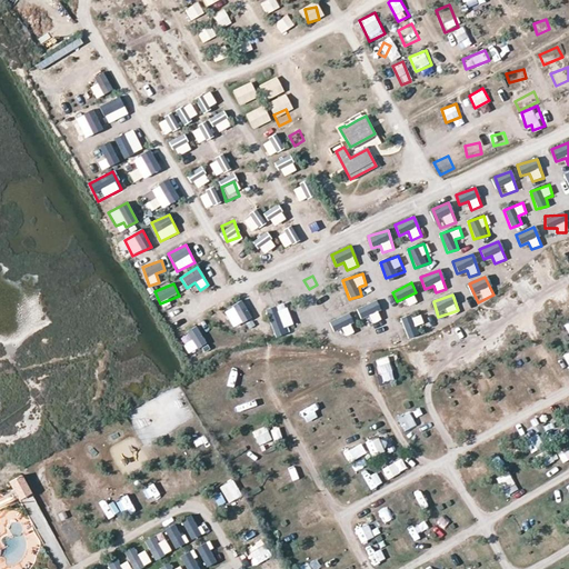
[(233,328),(251,319),(241,300),(232,306),(237,313),(228,319),(233,328)]
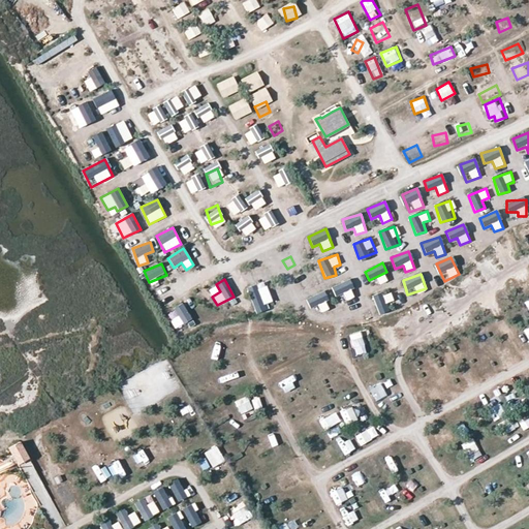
[(331,285),(335,297),(344,293),(346,301),(355,298),(349,280),(331,285)]
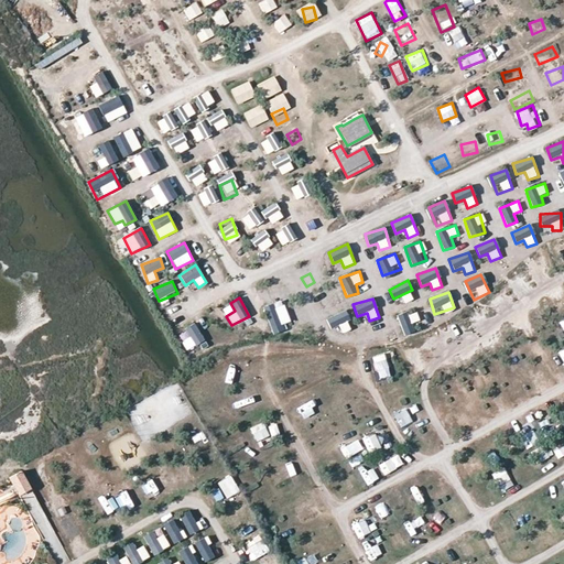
[(292,327),(285,308),(275,312),(273,303),(263,307),(272,334),(292,327)]
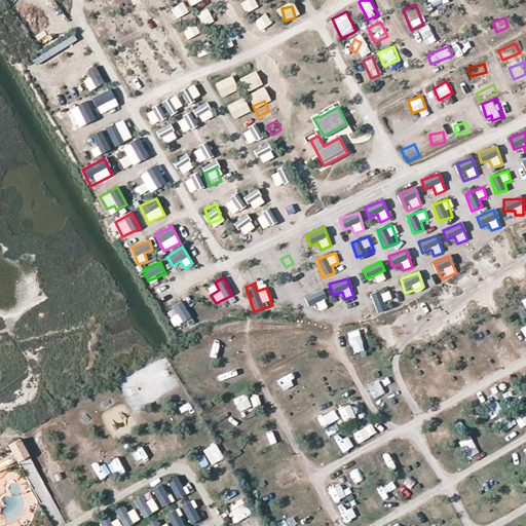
[(388,290),(370,296),(375,309),(392,304),(388,290)]
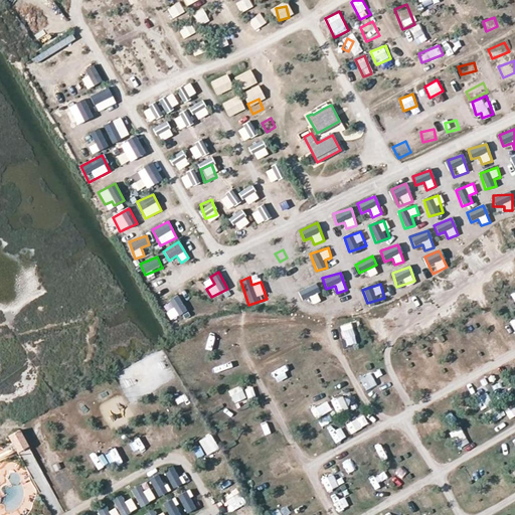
[(162,306),(171,321),(187,311),(178,297),(162,306)]
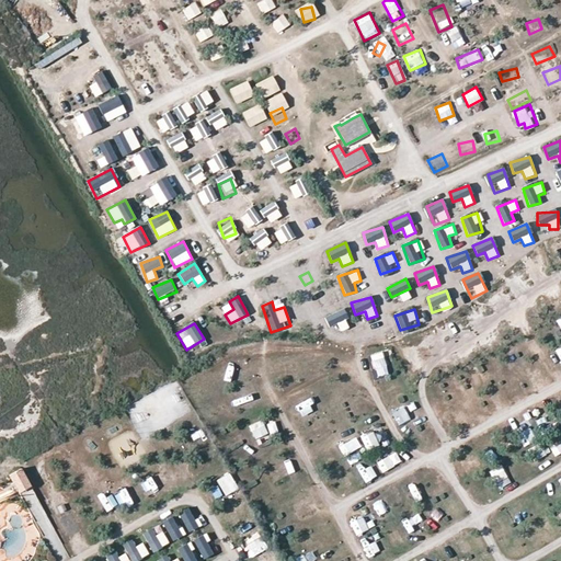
[(371,355),(377,377),(389,374),(384,352),(371,355)]
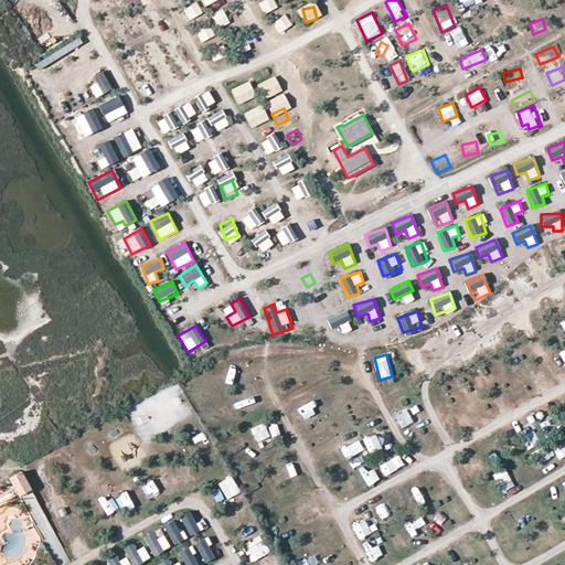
[(311,380),(321,377),(317,362),(307,365),(311,380)]
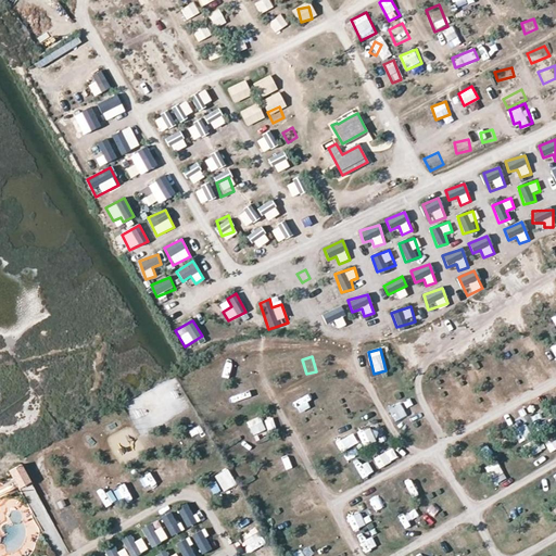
[(463,378),(471,376),(469,367),(459,369),(463,378)]
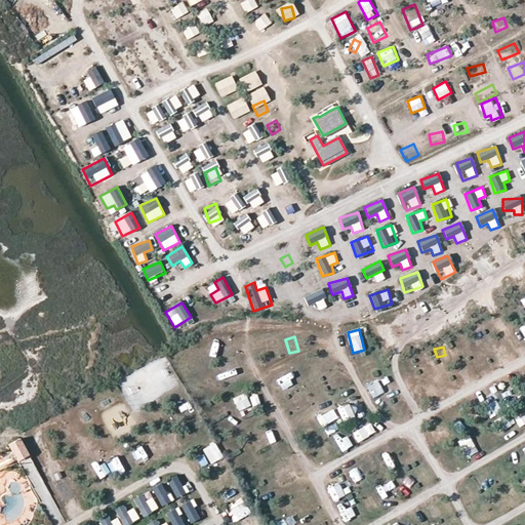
[(360,365),(379,360),(377,354),(358,359),(360,365)]
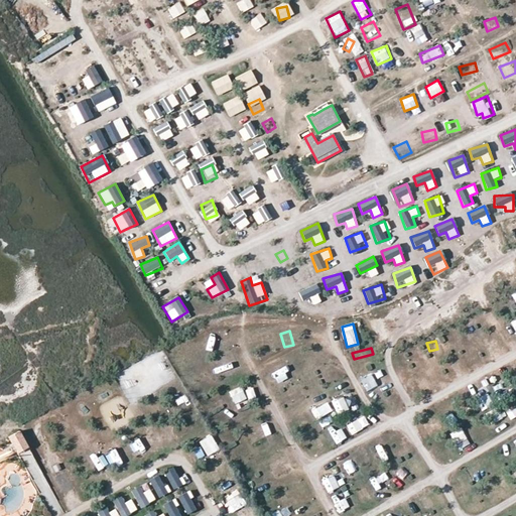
[(408,354),(417,371),(427,366),(418,349),(408,354)]
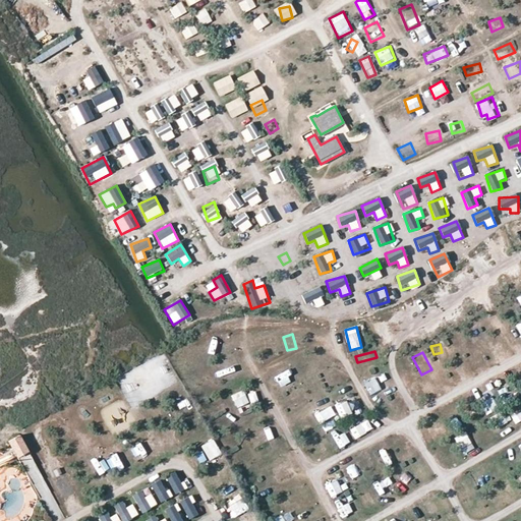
[(240,374),(233,357),(224,360),(215,363),(221,381),(240,374)]
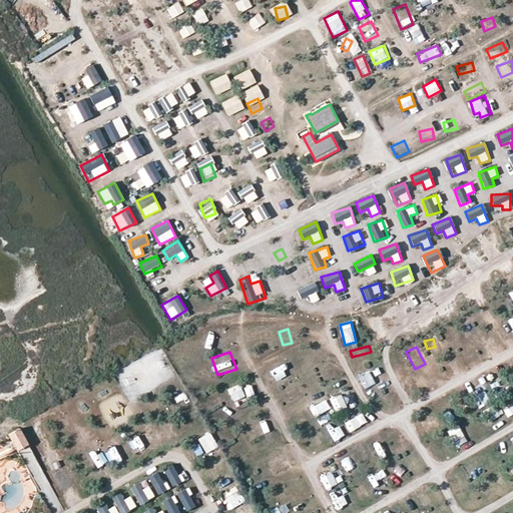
[(295,373),(307,369),(302,357),(291,362),(295,373)]
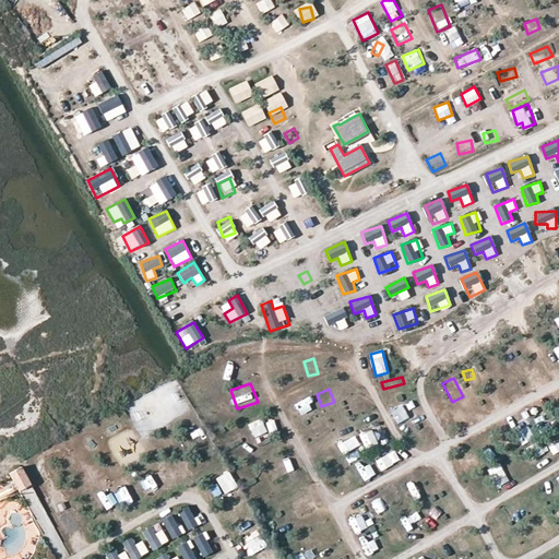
[(440,390),(426,395),(430,409),(444,405),(440,390)]
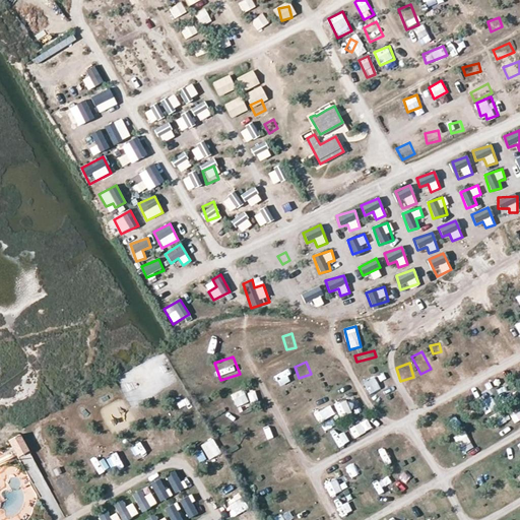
[(454,379),(467,373),(462,364),(449,370),(454,379)]
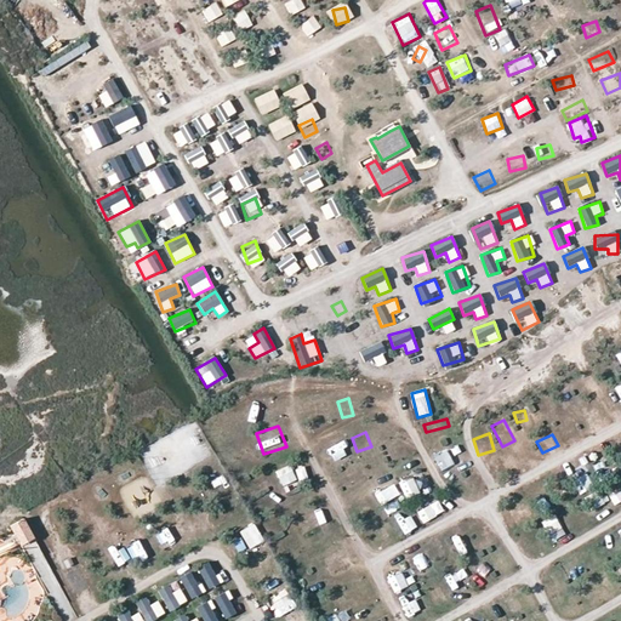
[(329,459),(347,446),(342,439),(324,451),(329,459)]
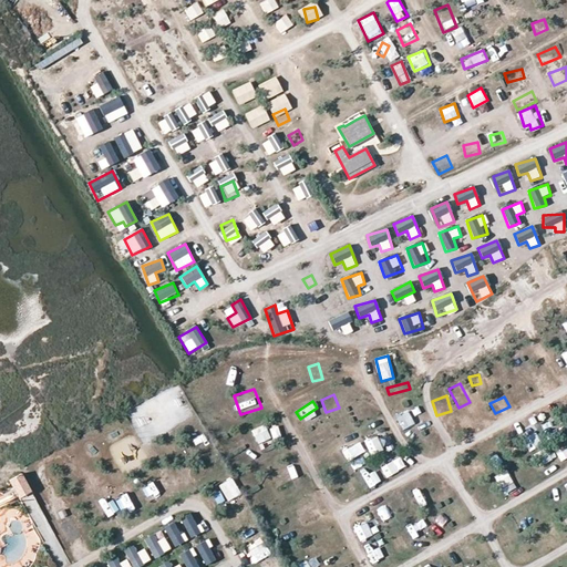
[(353,422),(367,419),(363,403),(350,406),(353,422)]
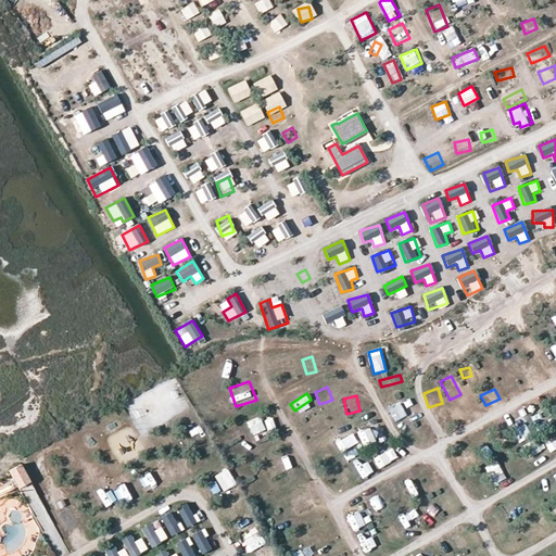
[(479,396),(470,402),(477,413),(485,407),(479,396)]
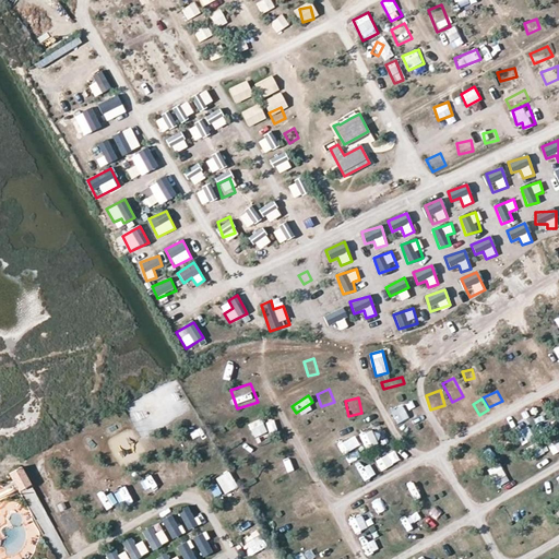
[(403,425),(413,421),(407,401),(396,404),(403,425)]
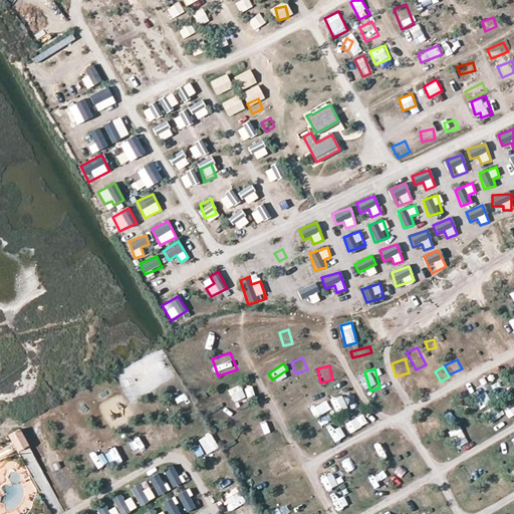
[(228,390),(233,404),(254,396),(251,387),(242,390),(240,384),(228,390)]
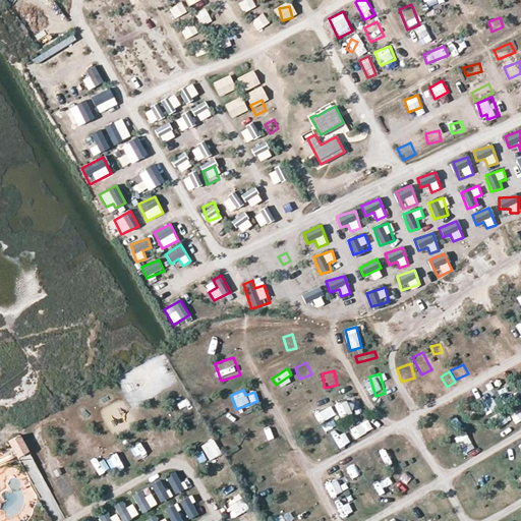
[(505,403),(515,399),(511,390),(501,394),(505,403)]
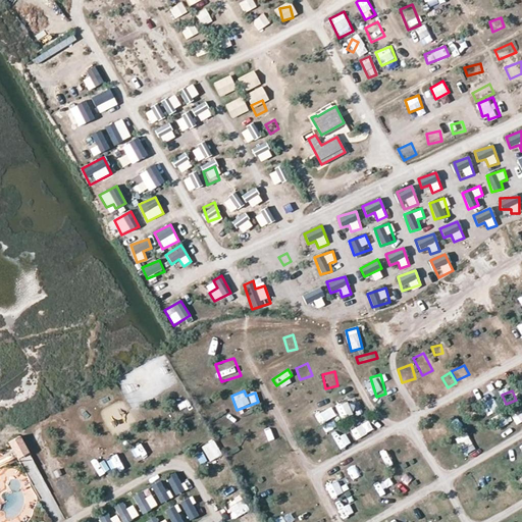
[(340,416),(362,409),(358,399),(335,406),(340,416)]
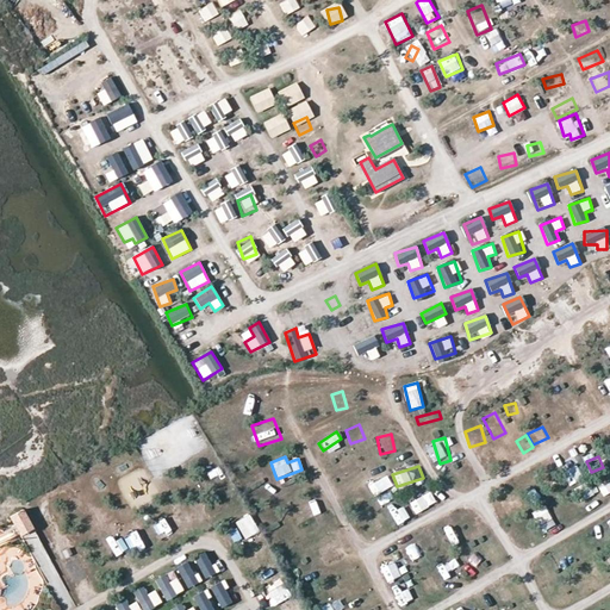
[(453,487),(466,480),(461,471),(448,478),(453,487)]
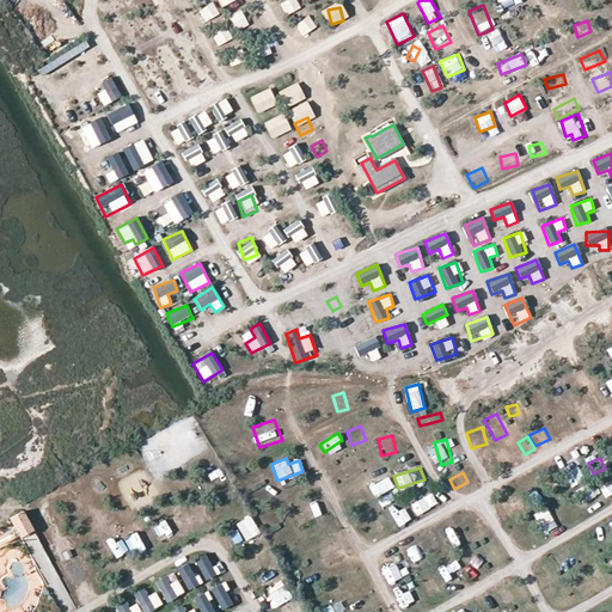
[(374,496),(395,489),(390,477),(369,484),(374,496)]
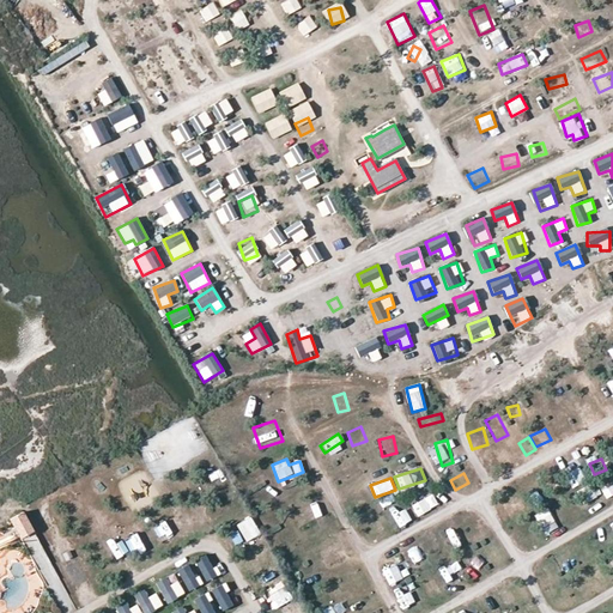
[(612,481),(600,489),(605,498),(612,493),(612,481)]
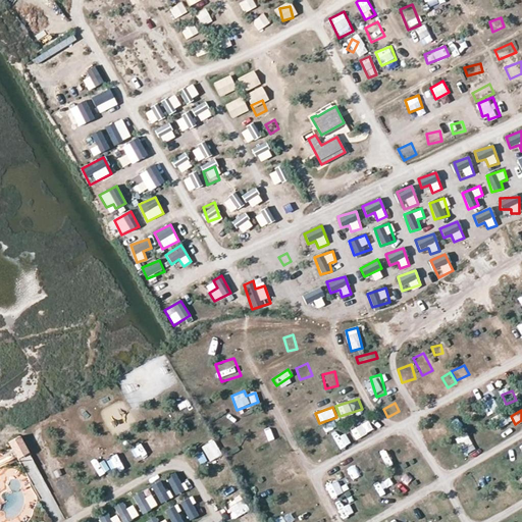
[(459,432),(467,427),(462,417),(453,422),(459,432)]
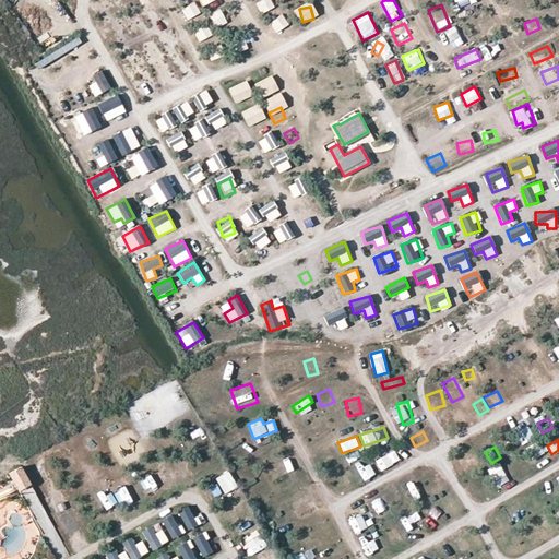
[(240,448),(235,454),(245,462),(250,455),(240,448)]
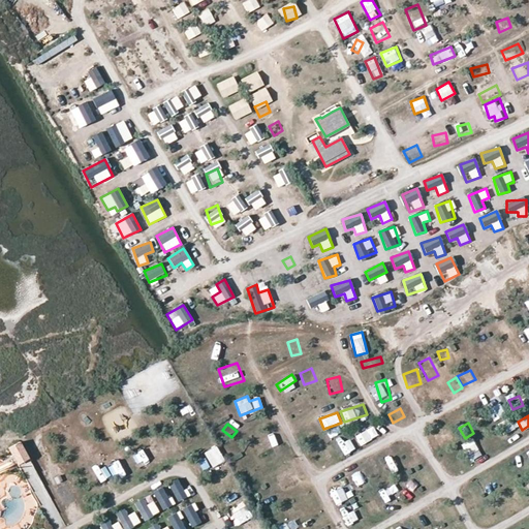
[(360,445),(378,437),(374,427),(354,435),(360,445)]
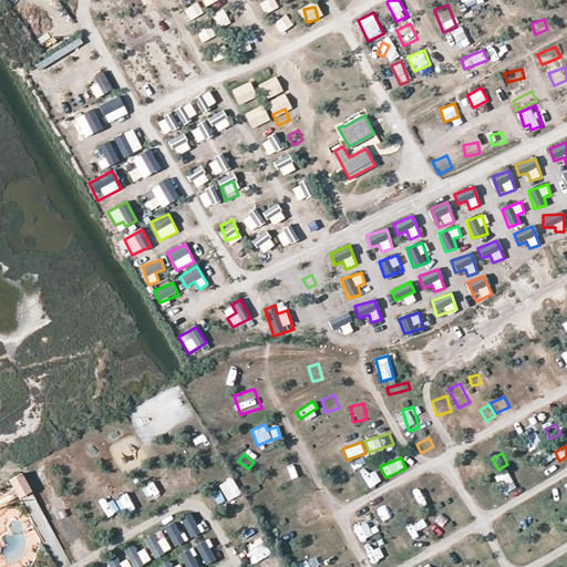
[(341,460),(329,465),(334,476),(347,471),(341,460)]
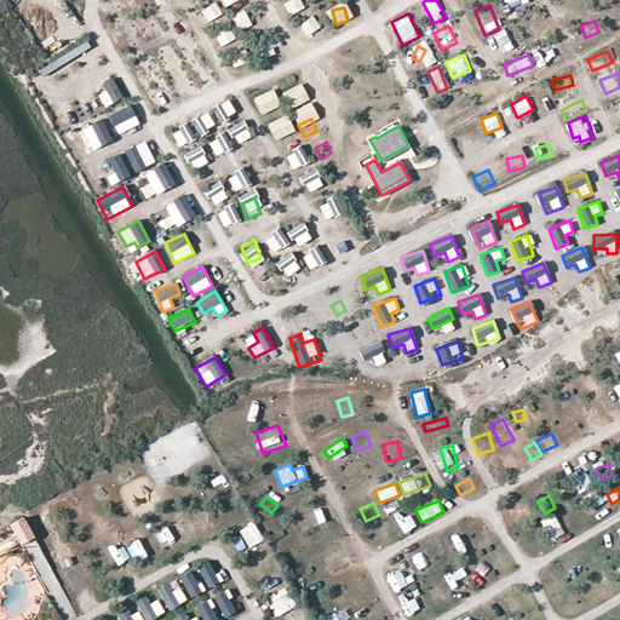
[(230,522),(244,517),(239,505),(227,510),(230,522)]
